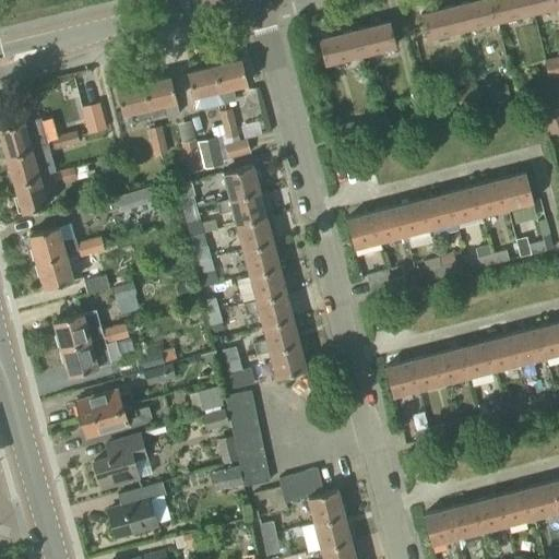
[(498,21),(492,0),(476,0),(456,6),(463,30),(477,25),(478,30),(489,27),(488,23),(498,21)]
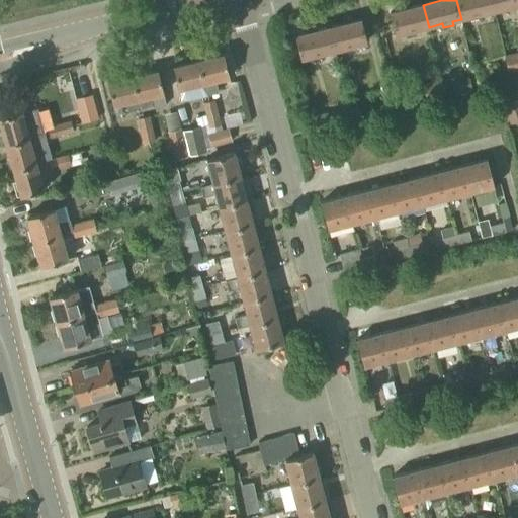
[(456,0),(461,19),(469,16),(470,21),(482,18),(481,14),(494,11),(491,0),(456,0)]
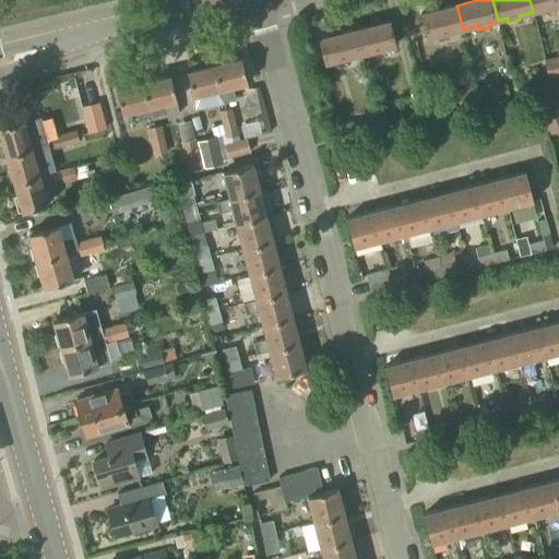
[(558,0),(530,0),(533,12),(558,4),(558,0)]
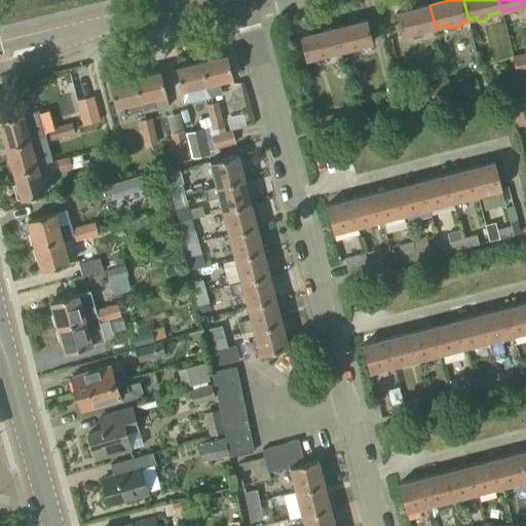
[(436,28),(429,5),(411,9),(410,4),(404,6),(405,11),(397,13),(402,36),(411,33),(412,38),(422,35),(421,31),(436,28)]
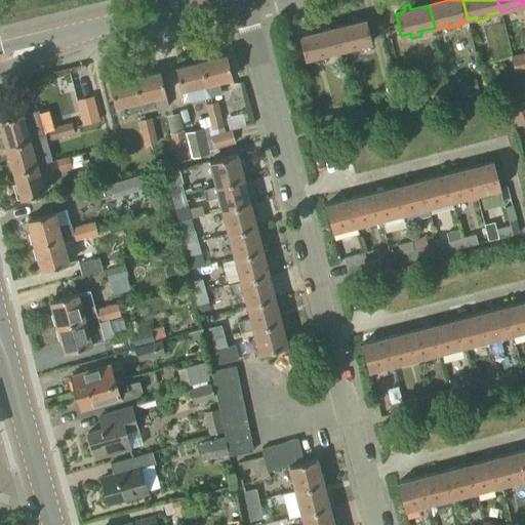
[(352,25),(333,29),(338,51),(353,48),(354,52),(364,49),(363,45),(372,43),(367,21),(358,23),(357,17),(351,19),(352,25)]
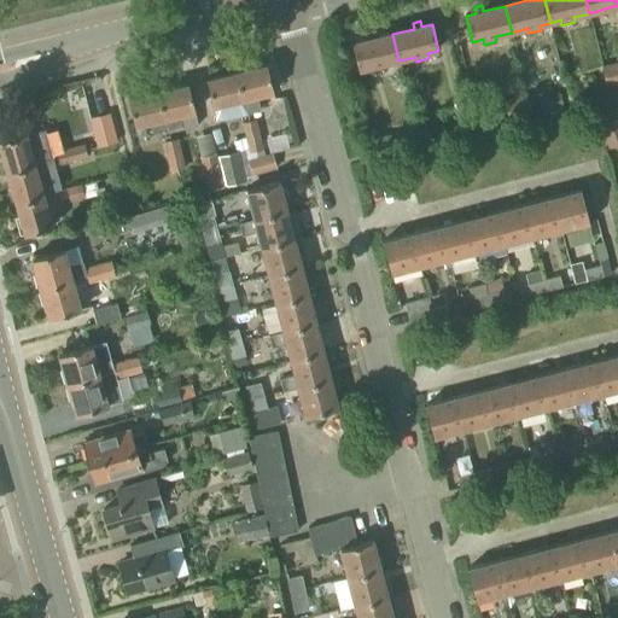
[(398,60),(392,34),(371,40),(368,34),(361,35),(363,41),(353,44),(360,70),(371,68),(372,73),(384,69),(383,64),(398,60)]
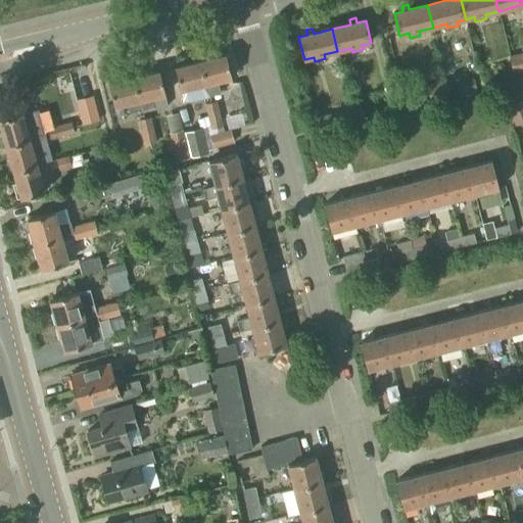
[(520,63),(518,53),(508,56),(511,65),(520,63)]
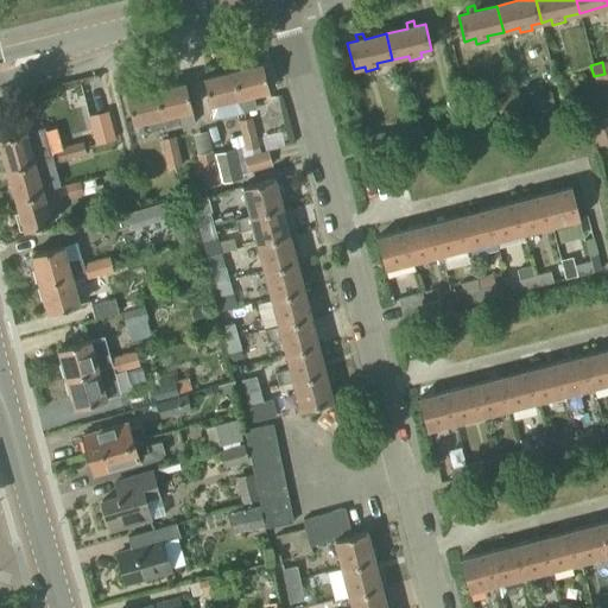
[(263,64),(233,71),(242,112),(257,108),(253,94),(270,90),(263,64)]
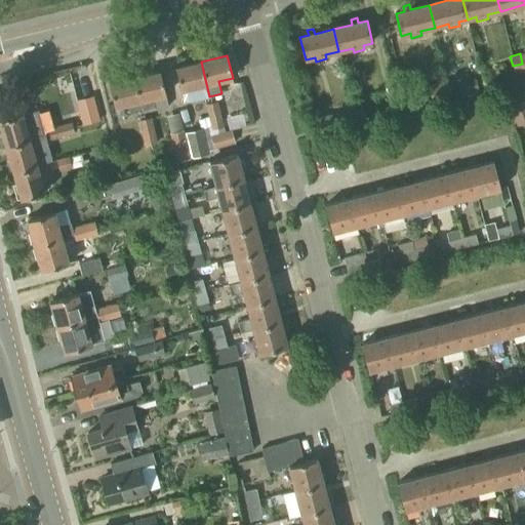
[(209,96),(201,62),(175,68),(183,98),(190,101),(209,96)]
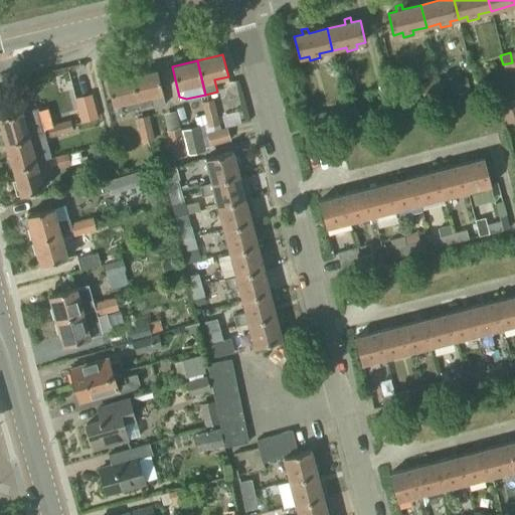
[(514,71),(514,70),(512,62),(503,64),(506,74),(514,71)]
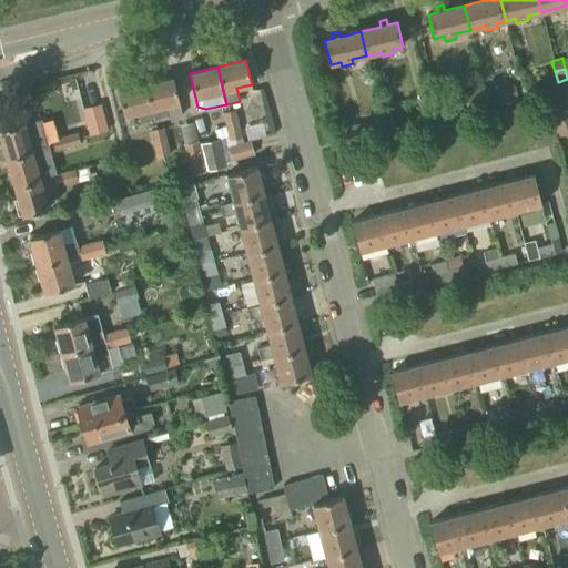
[(173,78),(145,84),(153,119),(154,123),(182,115),(179,102),(173,78)]
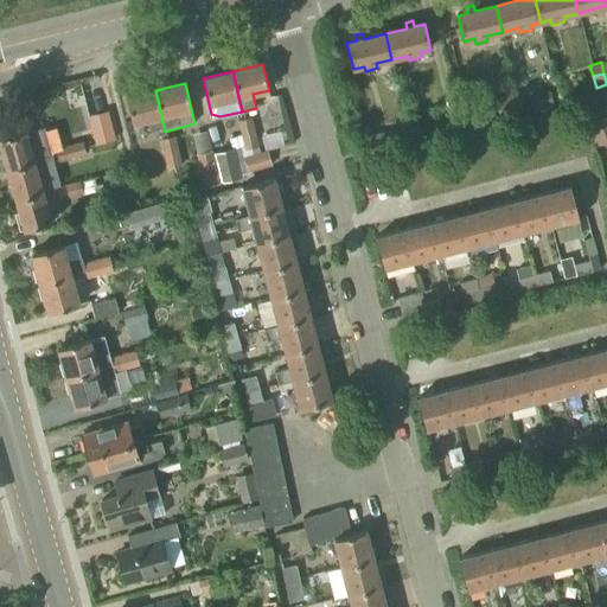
[(164,127),(155,90),(126,97),(133,123),(147,120),(149,131),(164,127)]
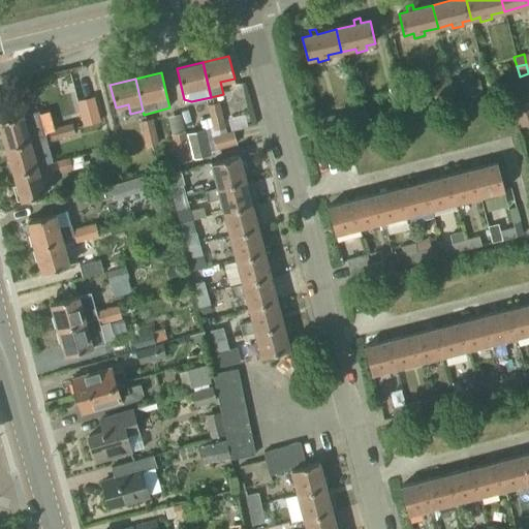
[(462,84),(465,97),(481,93),(478,80),(462,84)]
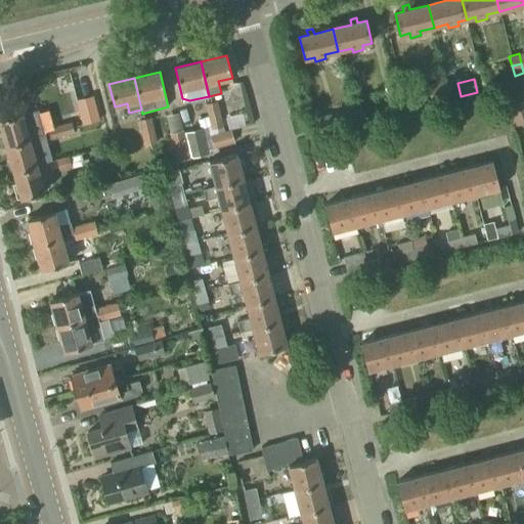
[(439,92),(448,89),(446,82),(437,84),(439,92)]
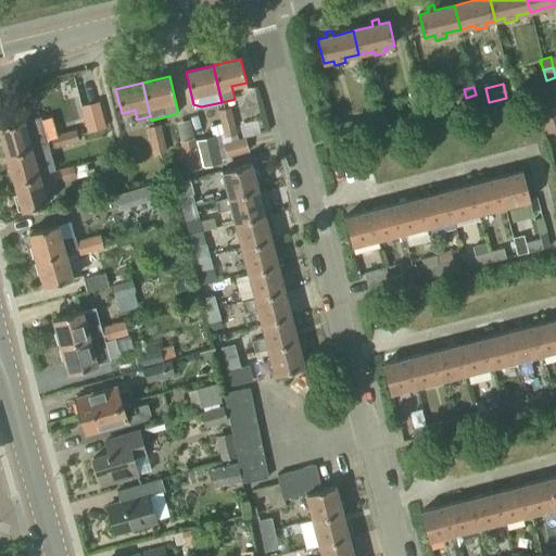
[(466,98),(464,89),(453,91),(455,100),(466,98)]
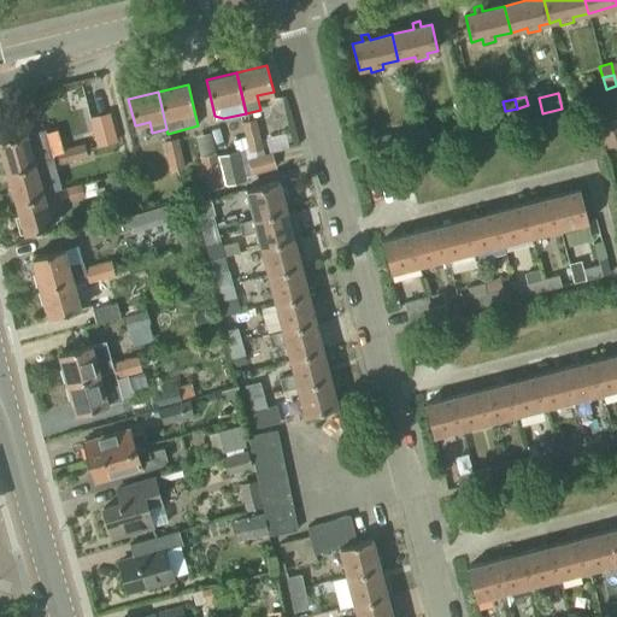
[(528,105),(517,109),(518,117),(530,115),(528,105)]
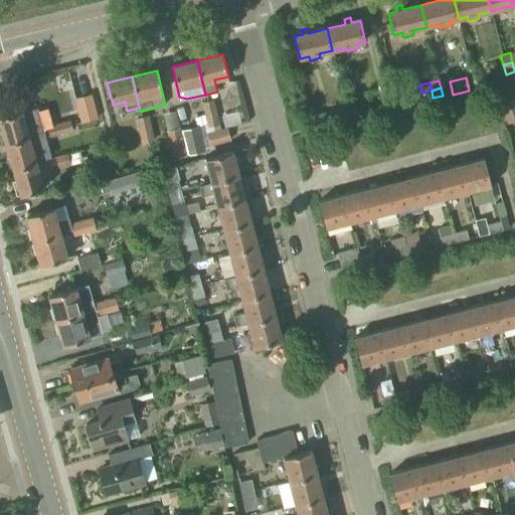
[(72,94),(76,112),(92,109),(88,91),(72,94)]
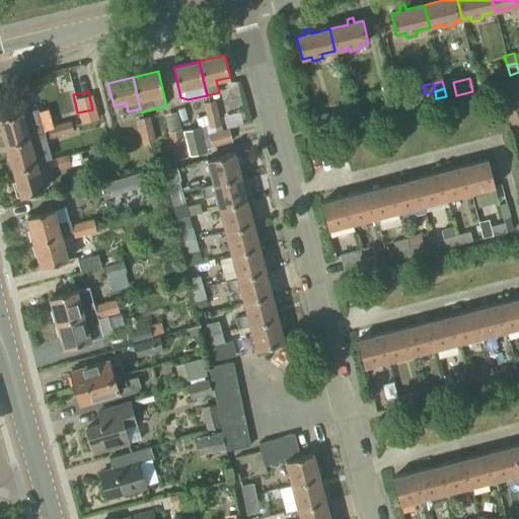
[(436,98),(435,91),(425,93),(427,101),(436,98)]
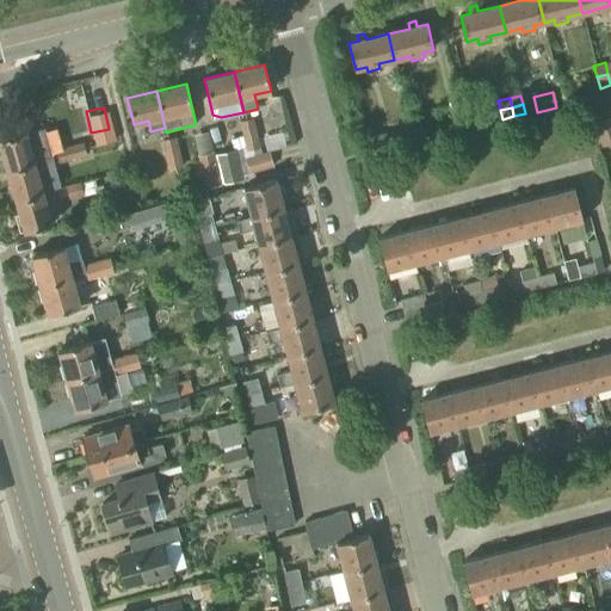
[(252,118),(246,119),(253,150),(260,148),(252,118)]
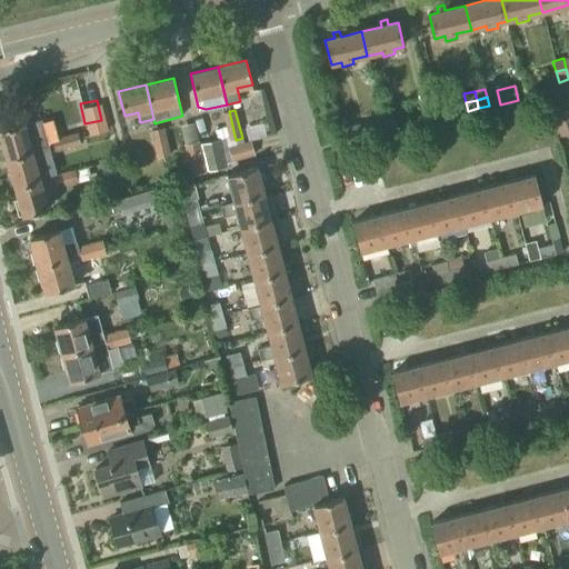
[(236,140),(229,111),(222,113),(229,141),(236,140)]
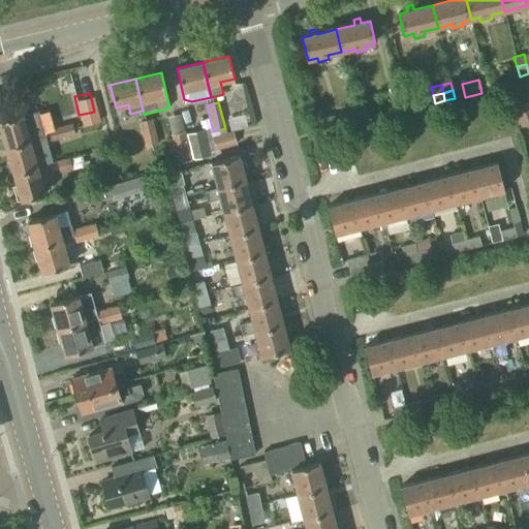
[(527,115),(524,105),(515,109),(518,118),(527,115)]
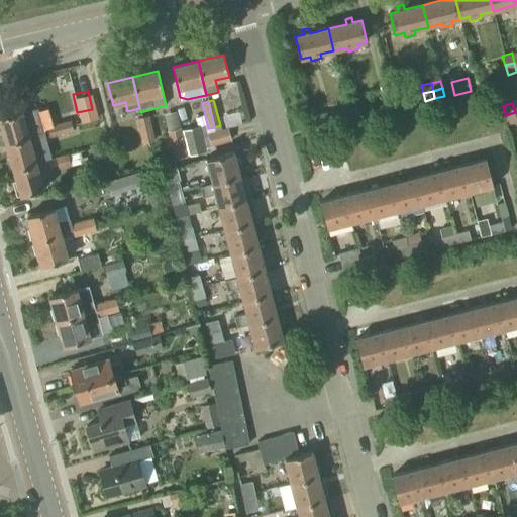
[(219,110),(222,122),(236,118),(232,106),(219,110)]
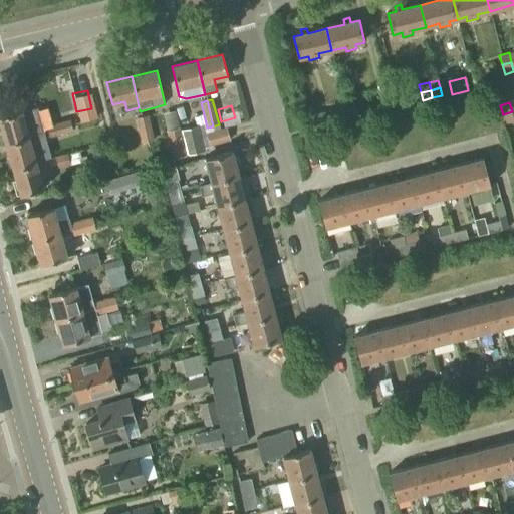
[(355,105),(345,108),(347,115),(356,113),(355,105)]
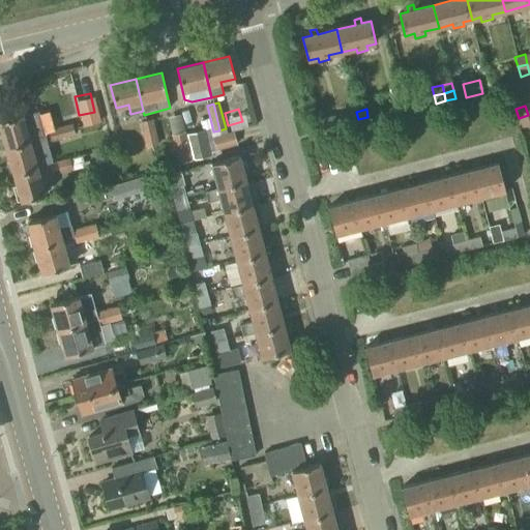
[(0,123),(6,148),(29,142),(29,141),(46,137),(38,112),(22,116),(22,115),(0,120),(0,123)]
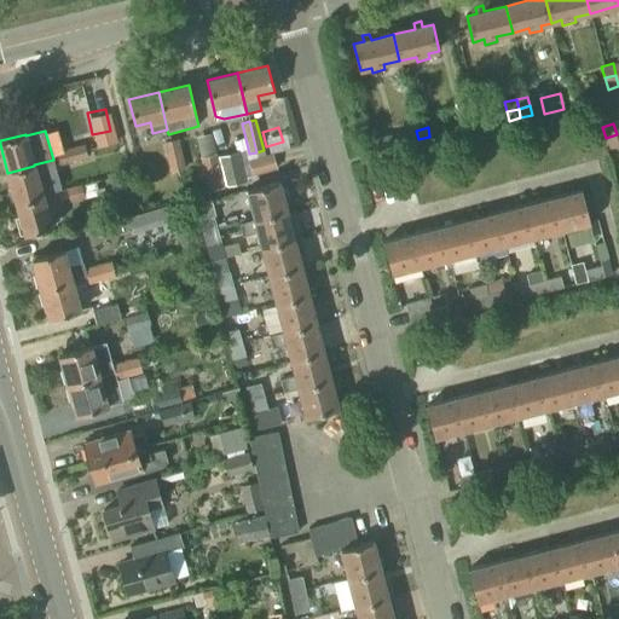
[(418,139),(416,131),(405,133),(408,143),(418,139)]
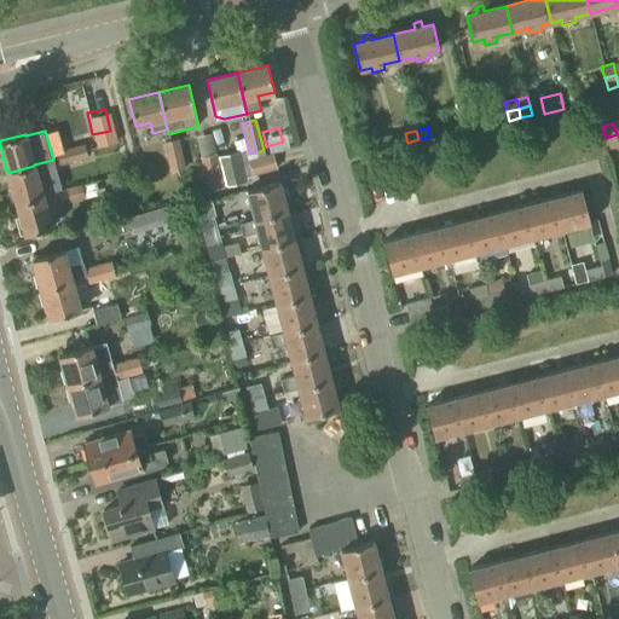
[(618,142),(617,134),(606,138),(609,149),(618,145),(618,142)]
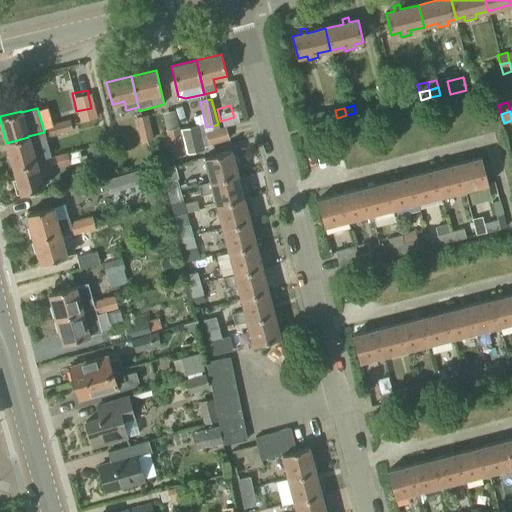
[(162,115),(165,130),(168,144),(165,145),(169,159),(185,155),(178,127),(175,112),(162,115)]
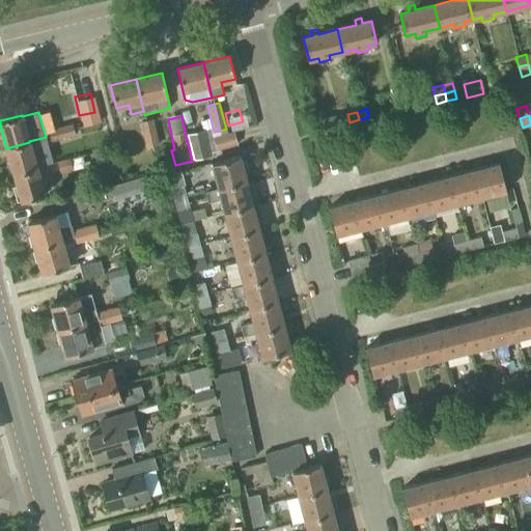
[(339,127),(336,116),(322,120),(324,131),(339,127)]
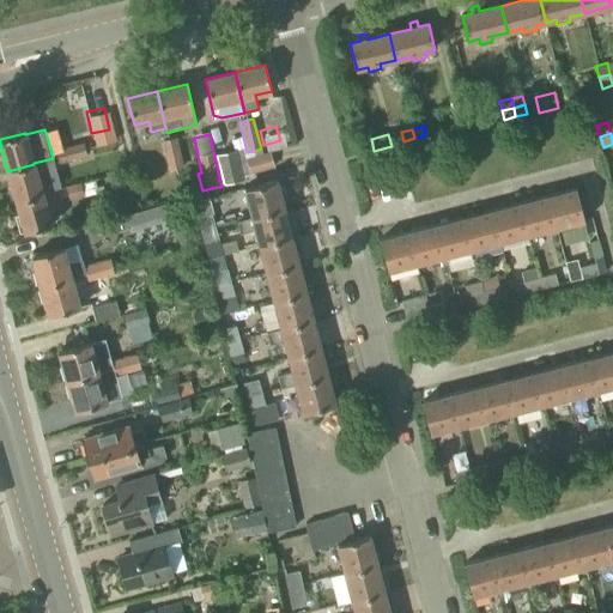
[(428,145),(425,135),(414,138),(417,147),(428,145)]
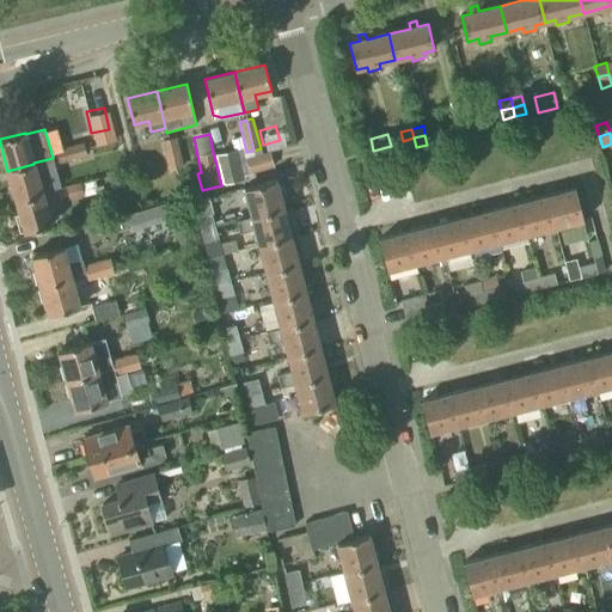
[(169,139),(176,169),(183,167),(176,138),(169,139)]
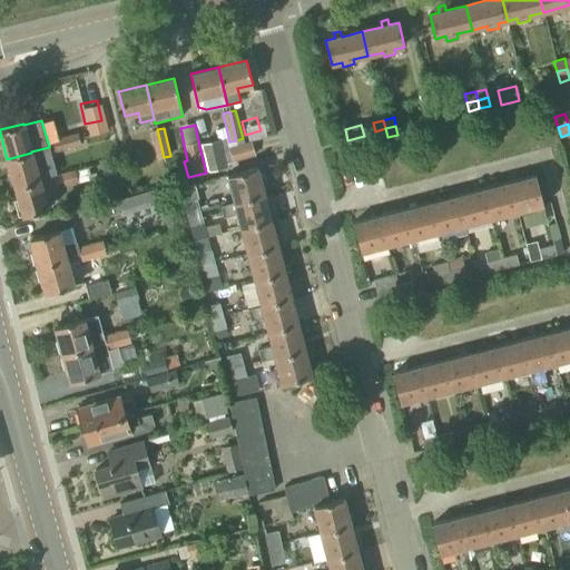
[(385,128),(375,131),(377,139),(387,137),(385,128)]
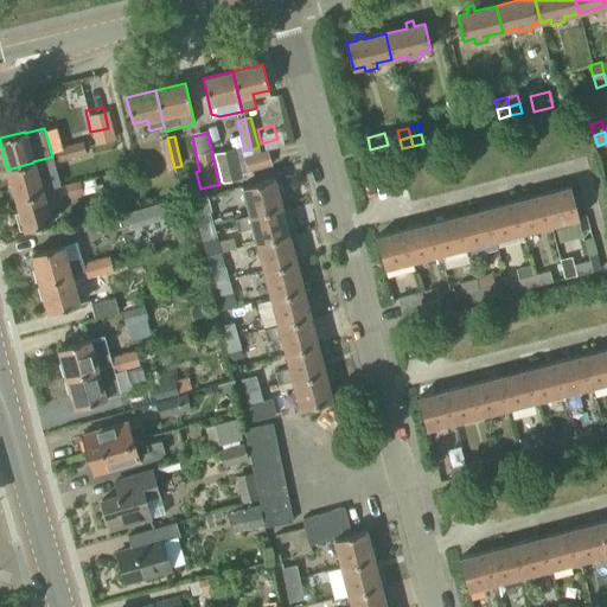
[(174,167),(167,138),(160,140),(167,170),(174,167)]
